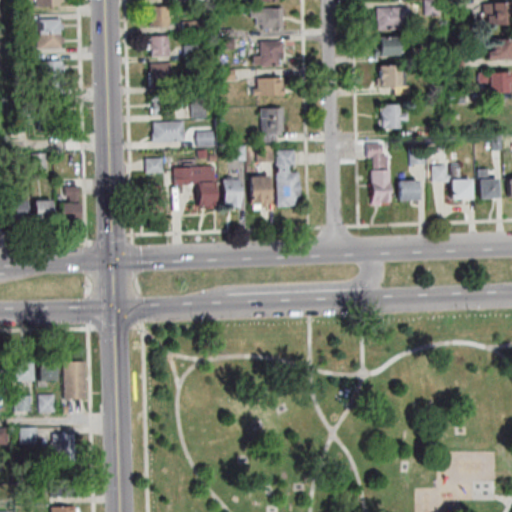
[(425,15),(424,0),(440,0),(441,15),(425,15)]
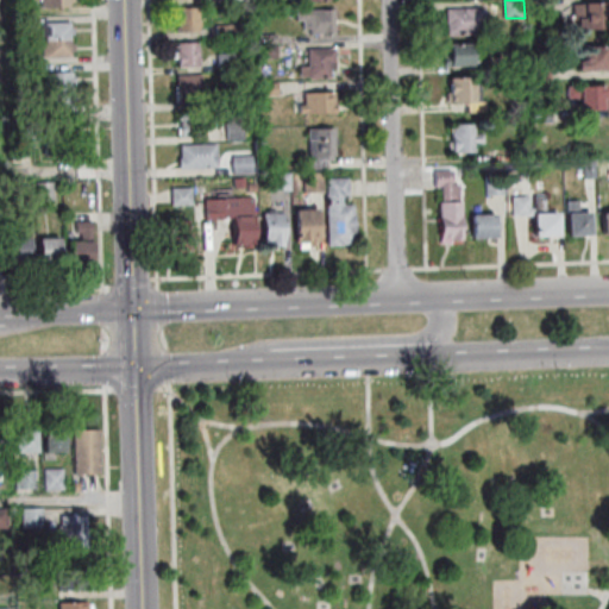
[(547,0),(548,16),(534,17),(533,1),(547,0)]
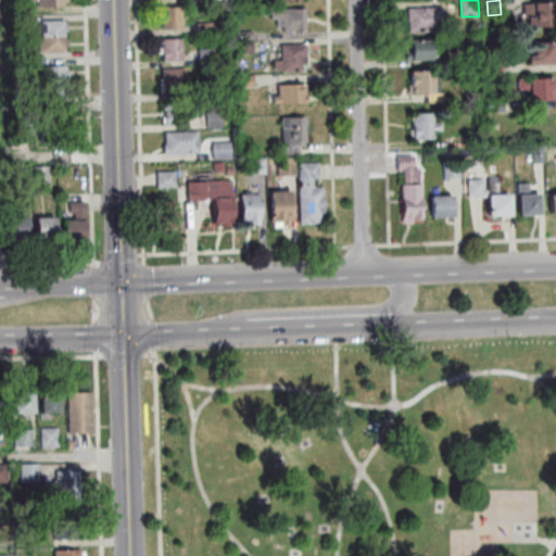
[(554,25),(535,26),(535,14),(525,15),(525,4),(553,3),(554,25)]
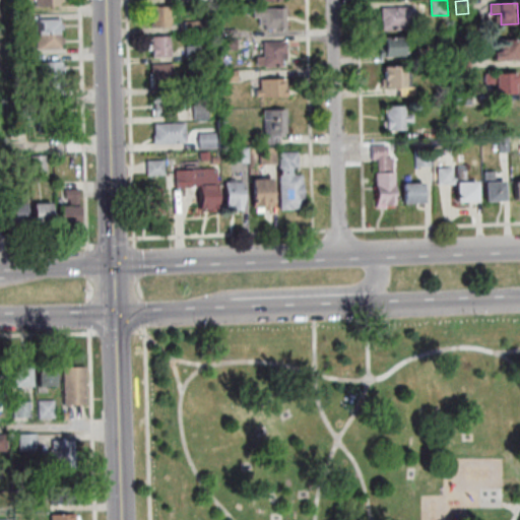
[(154,27),(153,7),(172,6),(172,27),(154,27)]
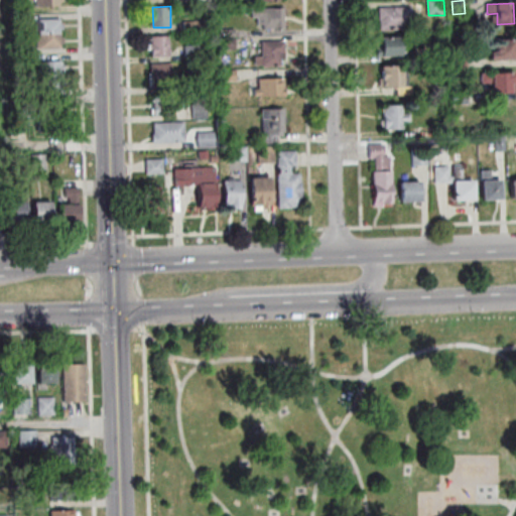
[(381,30),(380,8),(411,7),(411,12),(418,12),(418,22),(412,22),(412,28),(381,30)]
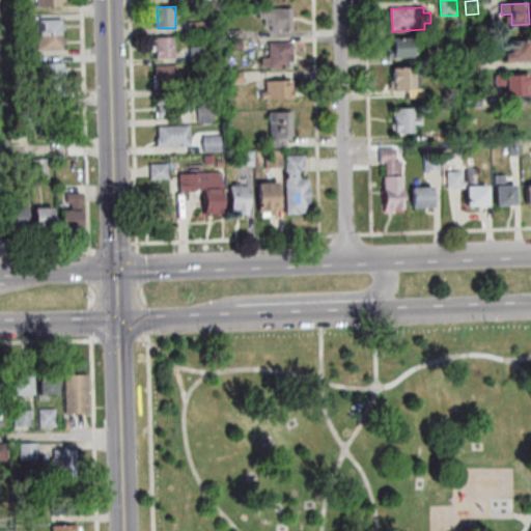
[(292,8),(294,29),(272,30),(272,25),(267,25),(267,18),(260,18),(260,9),(292,8)]
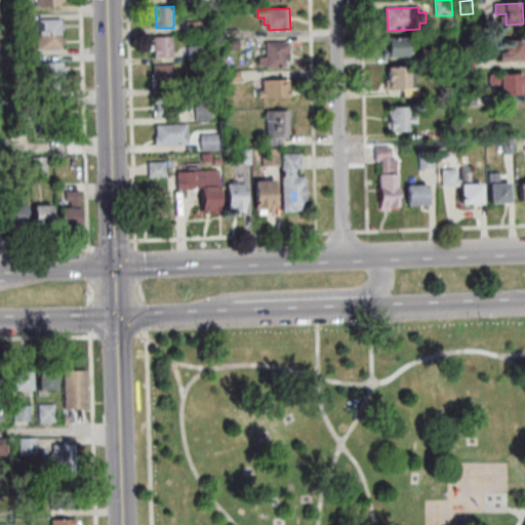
[(42,35),(42,32),(38,32),(38,22),(41,22),(41,19),(63,19),(63,34),(42,35)]
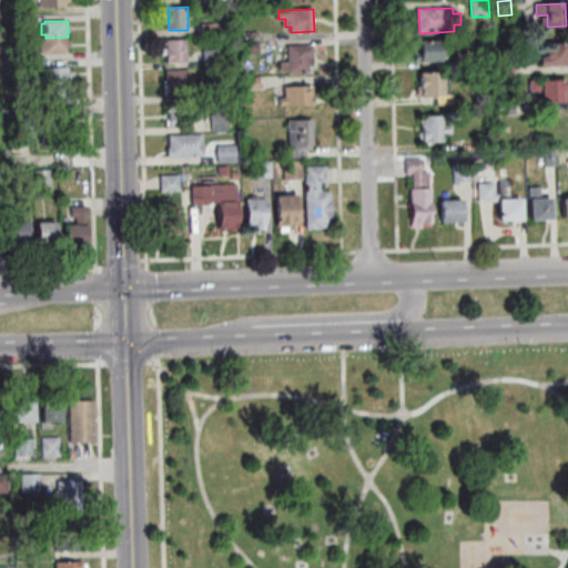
[(204,36),(203,24),(220,24),(220,36),(204,36)]
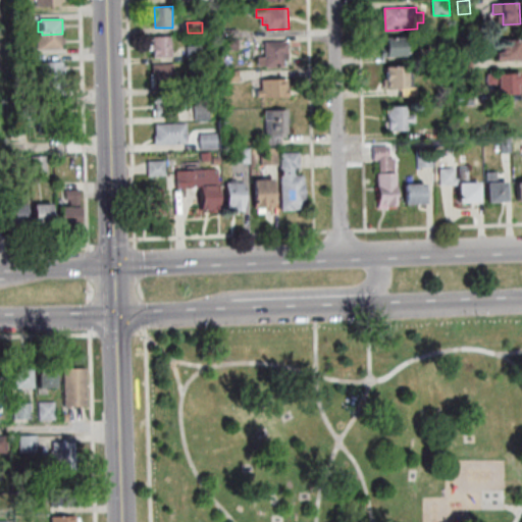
[(238,30),(239,38),(225,38),(224,30),(238,30)]
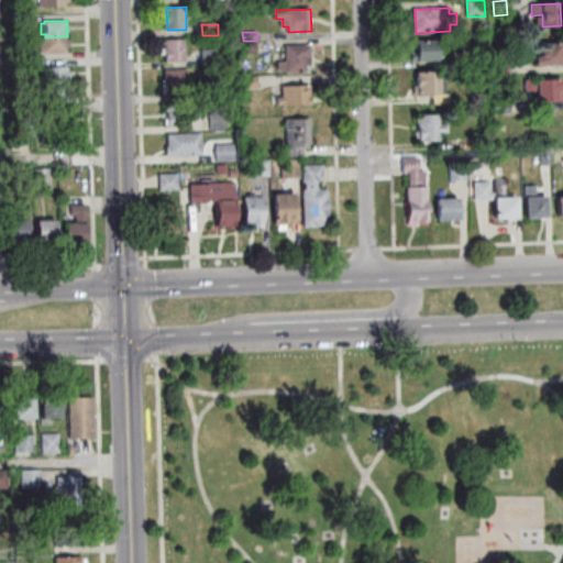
[(42,53),(42,42),(45,42),(45,37),(67,36),(67,53),(42,53)]
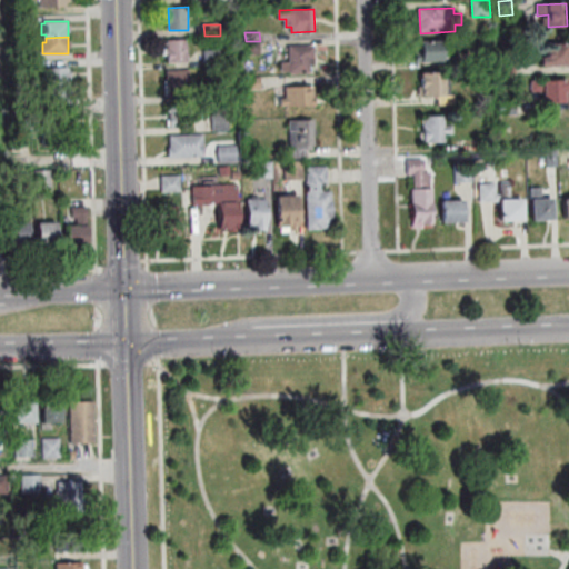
[(189,62),(169,63),(168,40),(188,40),(189,62)]
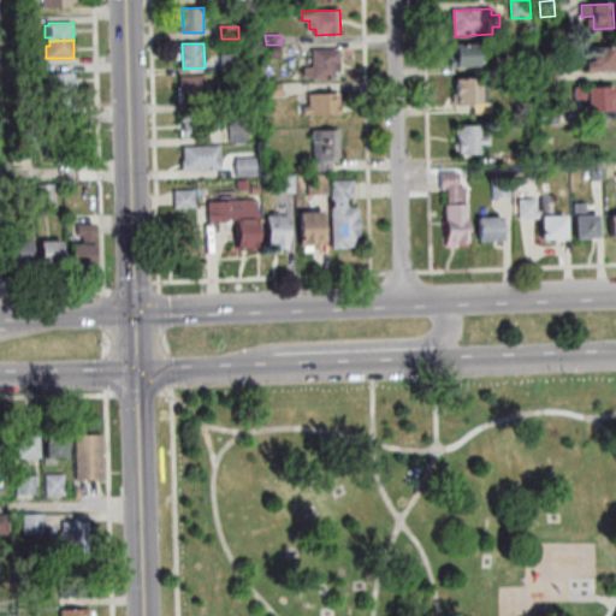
[(478,43),(478,66),(450,66),(449,58),(455,58),(455,43),(478,43)]
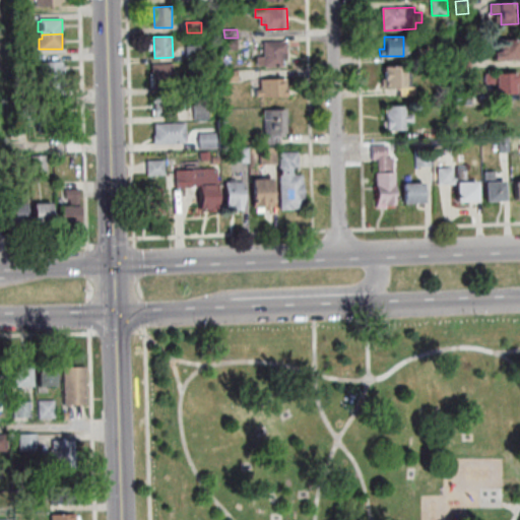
[(494,52),(500,52),(499,40),(519,39),(519,59),(495,60),(494,52)]
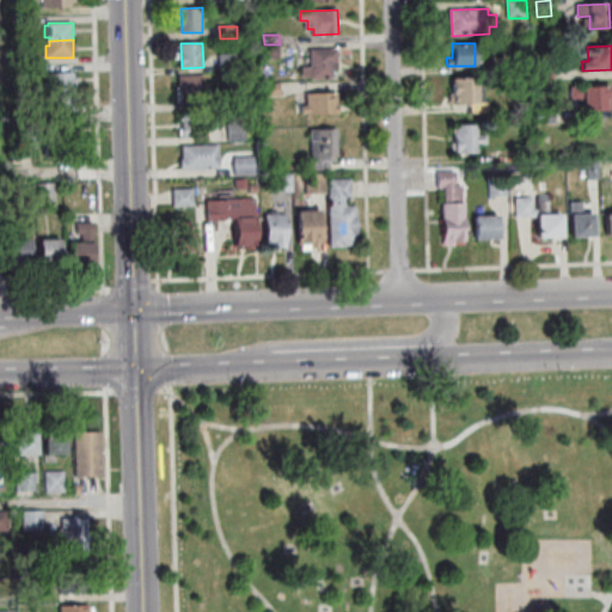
[(280,59),(264,60),(263,47),(280,47),(280,59)]
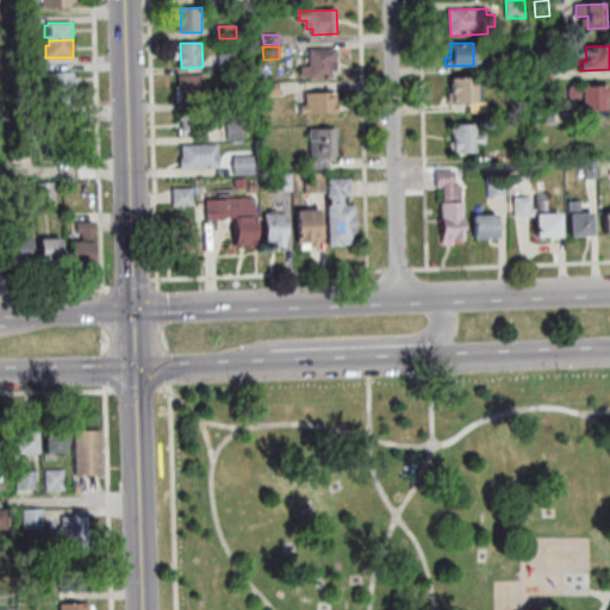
[(311,79),(311,76),(302,76),(302,67),(311,67),(311,49),(337,48),(337,69),(332,69),(332,78),(311,79)]
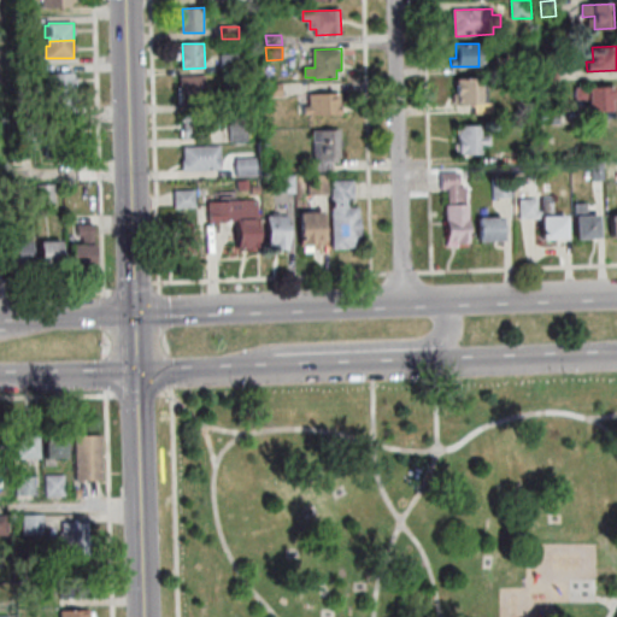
[(532,53),(532,70),(513,71),(513,54),(532,53)]
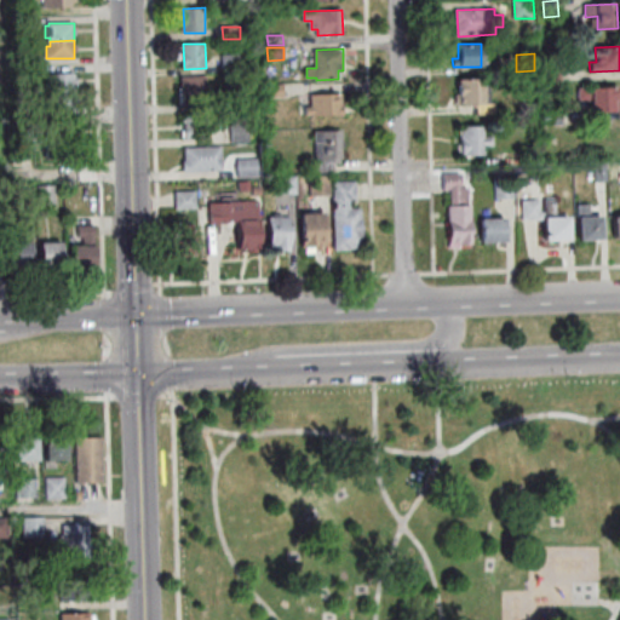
[(224,73),(224,55),(240,55),(241,73),(224,73)]
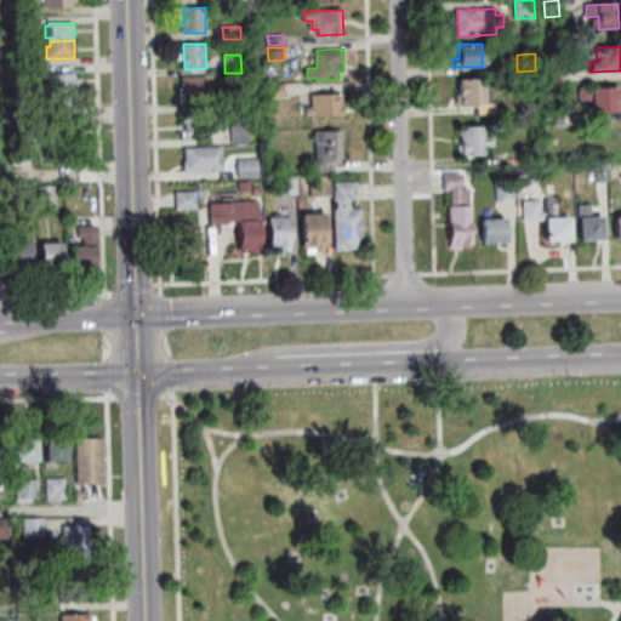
[(563,81),(546,81),(545,64),(563,64),(563,81)]
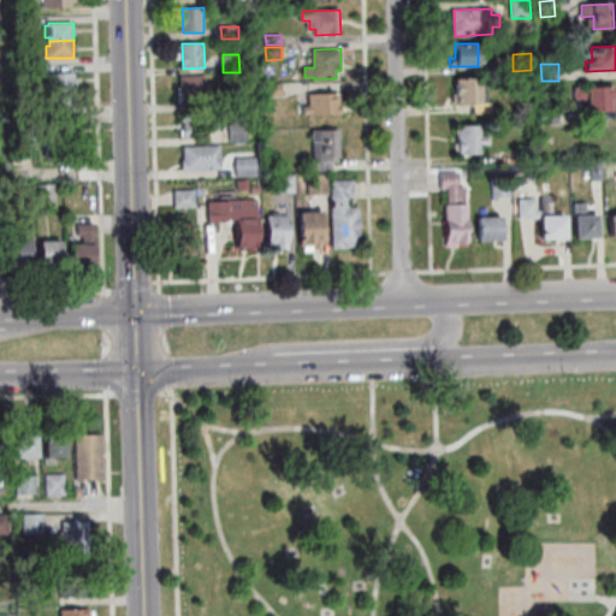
[(75,72),(75,89),(52,90),(52,86),(46,86),(46,73),(75,72)]
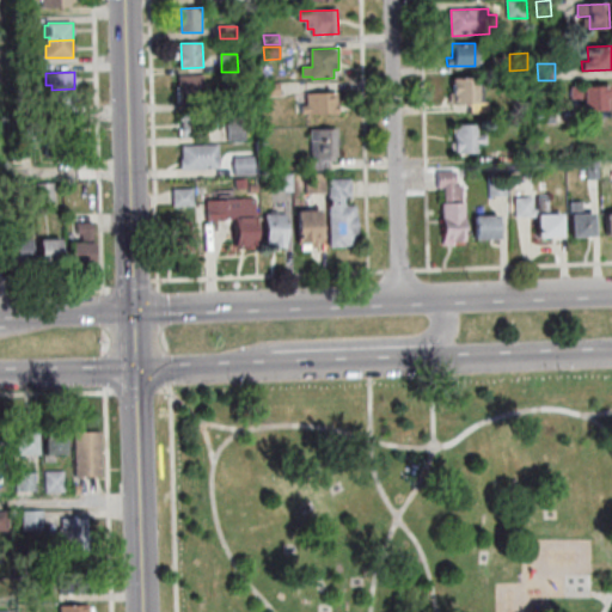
[(181,104),(181,75),(204,75),(204,103),(181,104)]
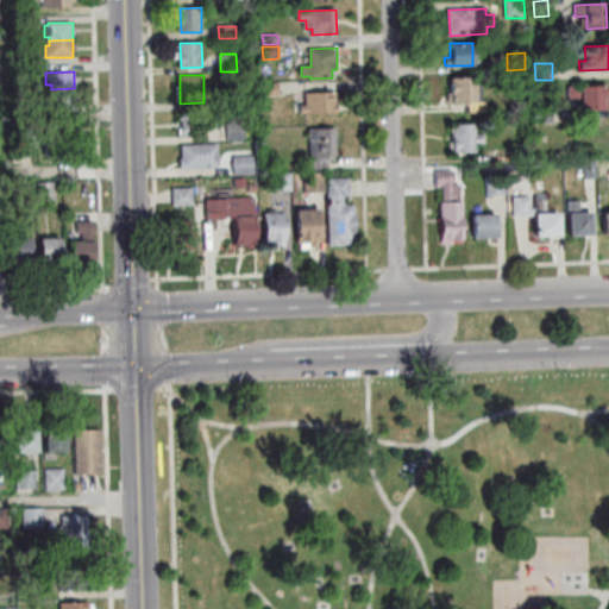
[(451,79),(475,77),(475,94),(482,94),(482,102),(484,101),(485,112),(469,113),(469,104),(450,104),(449,94),(451,94),(451,79)]
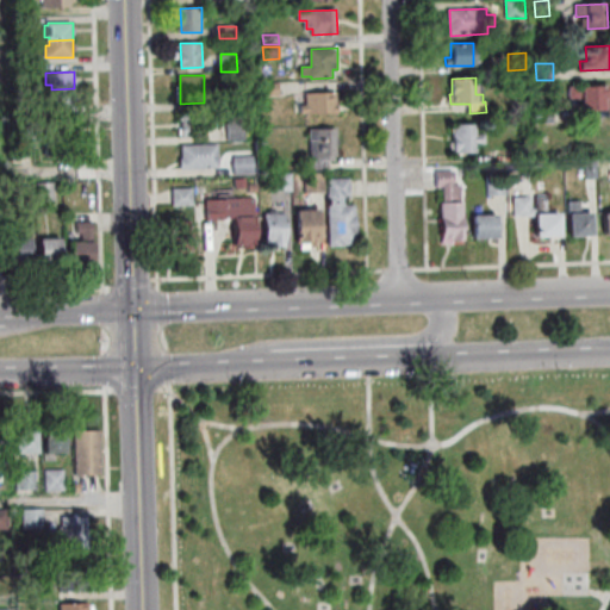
[(263,85),(280,85),(280,95),(263,97),(263,85)]
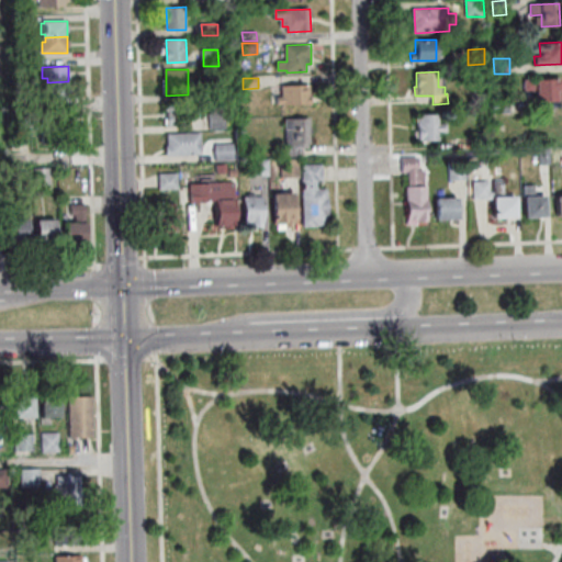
[(537,101),(537,90),(525,90),(525,80),(560,79),(561,100),(537,101)]
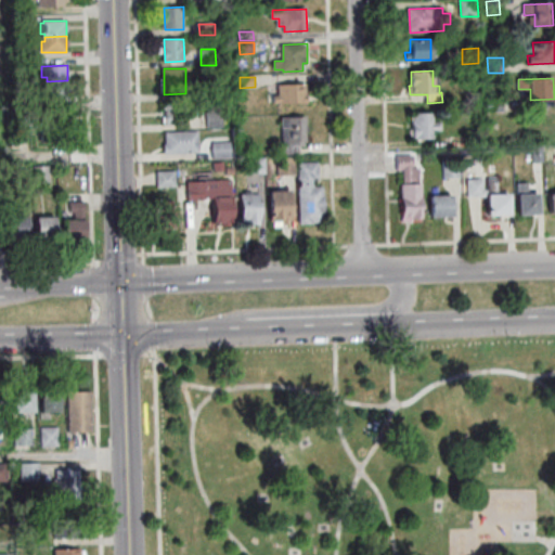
[(67,80),(68,95),(42,97),(42,86),(47,86),(47,81),(67,80)]
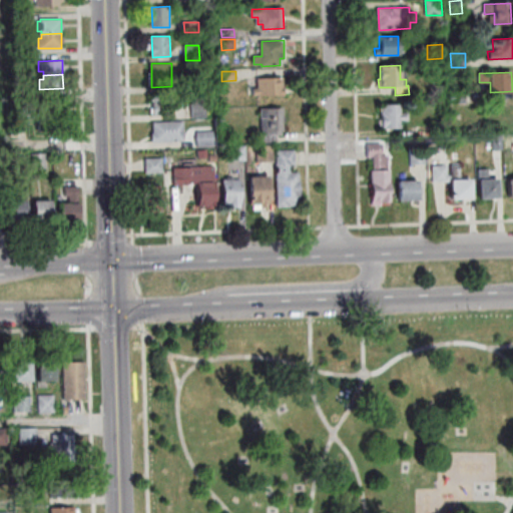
[(259,78),(284,77),(285,96),(259,96),(259,94),(253,94),(253,88),(259,88),(259,78)]
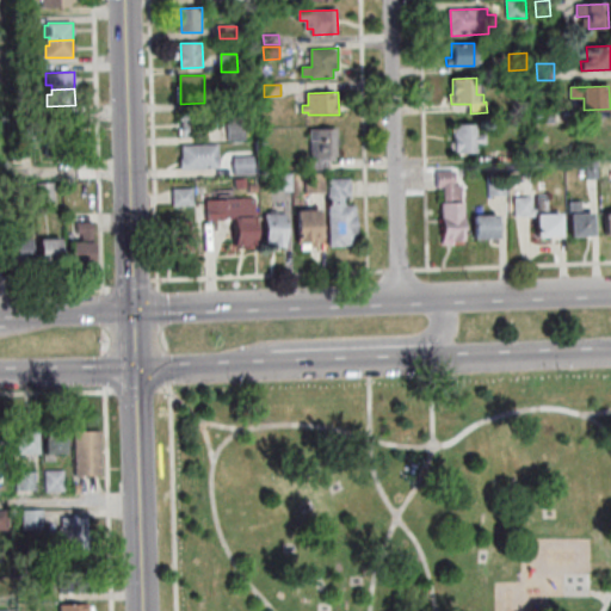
[(236,106),(220,107),(220,97),(236,97),(236,106)]
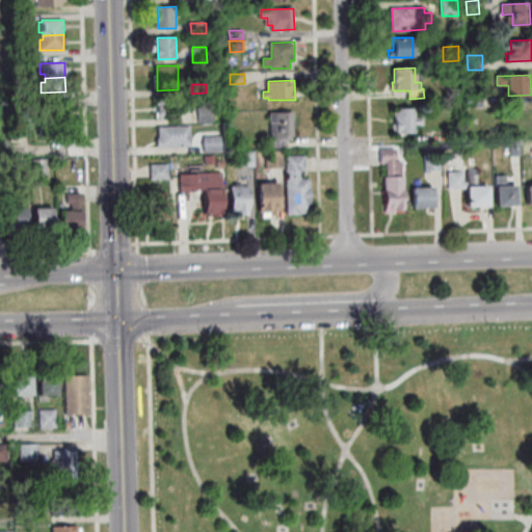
[(483,108),(468,108),(468,95),(482,95),(483,108)]
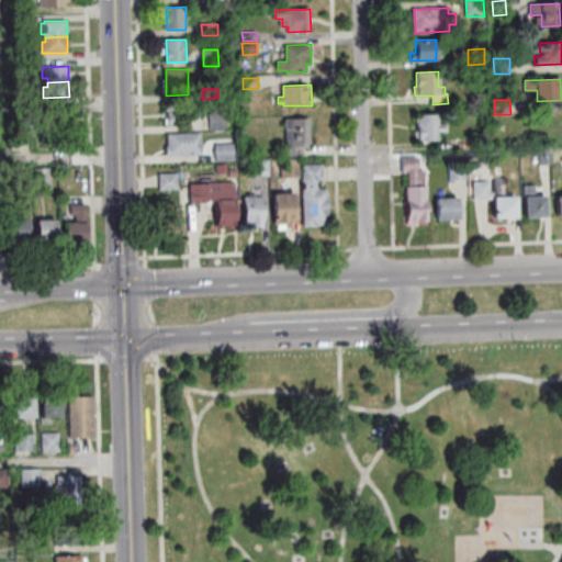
[(190,124),(169,125),(168,104),(189,103),(190,124)]
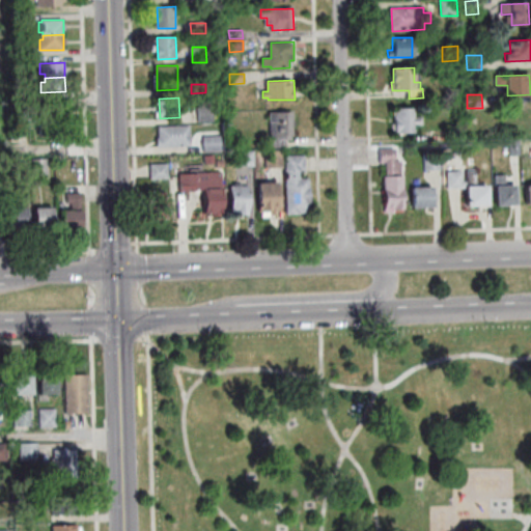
[(45,120),(45,116),(42,116),(40,108),(45,107),(45,106),(67,106),(67,120),(45,120)]
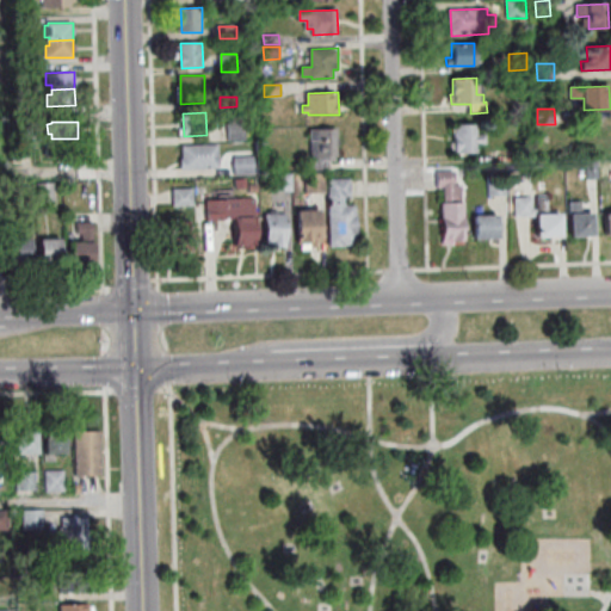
[(246,141),(229,141),(229,125),(246,124),(246,141)]
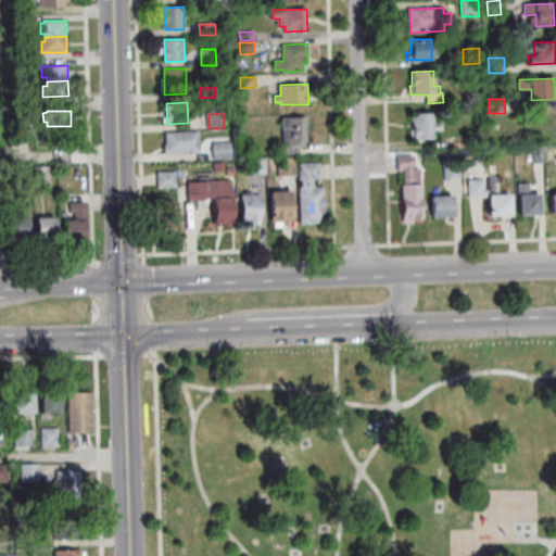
[(414,115),(433,114),(434,123),(442,123),(442,130),(434,130),(434,140),(415,140),(414,115)]
